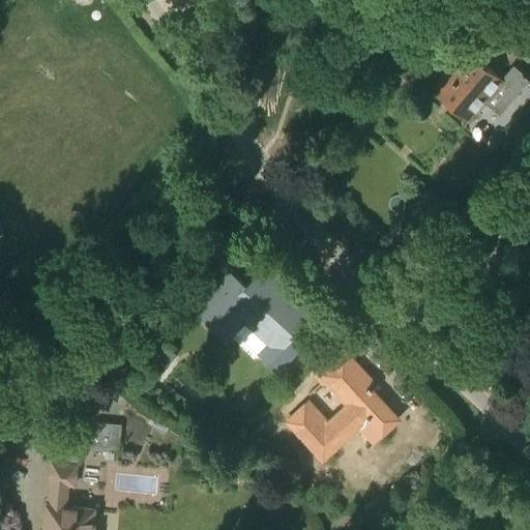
[(529,78),(512,64),(501,79),(461,45),(448,59),(452,62),(433,86),(470,118),(484,101),(500,115),(529,79),(529,78)]
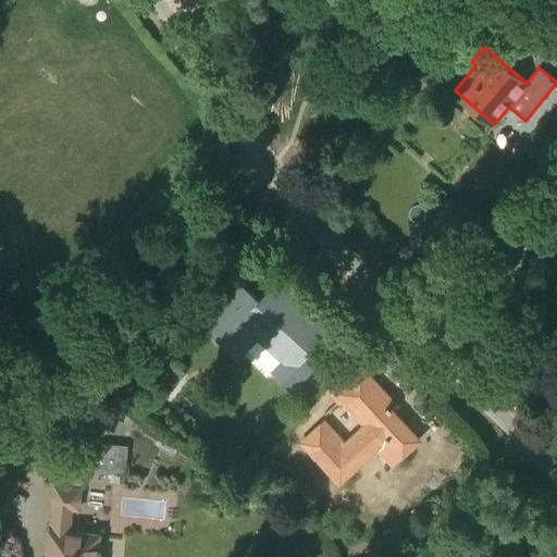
[(329,330),(274,279),(258,296),(242,281),(229,295),(232,299),(205,327),(236,357),(256,336),(282,360),(271,372),(289,390),(327,349),(318,342),(329,330)]
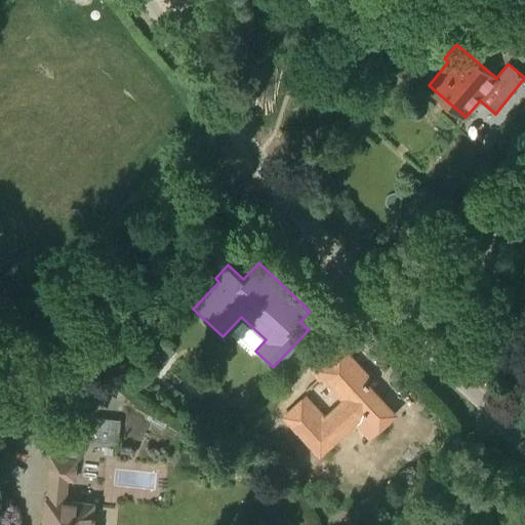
[(315,376),(318,373),(342,400),(324,417),(305,396),(283,416),(319,455),(365,413),(378,429),(394,414),(364,381),(370,377),(346,352),(339,357),(334,352),(312,372),(315,376)]
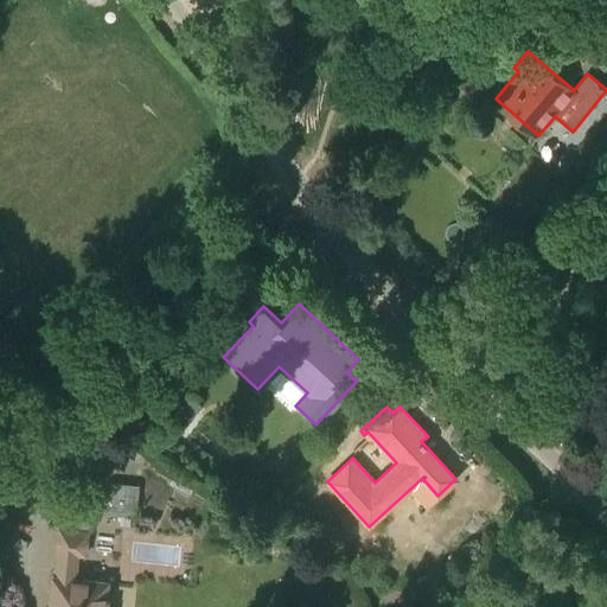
[(170,485),(189,494),(193,484),(176,474),(170,485)]
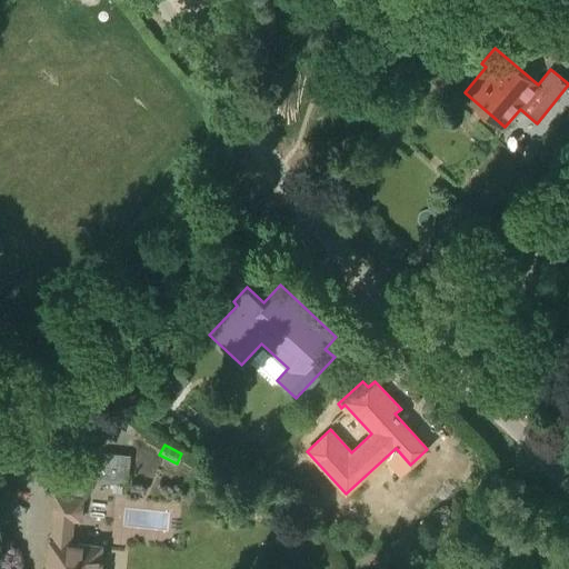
[(50,541),(47,568),(97,568),(97,565),(101,563),(102,556),(99,552),(99,547),(69,543),(72,519),(80,520),(82,498),(90,480),(127,485),(130,455),(101,451),(71,476),(75,479),(73,497),(56,495),(51,541),(50,541)]
